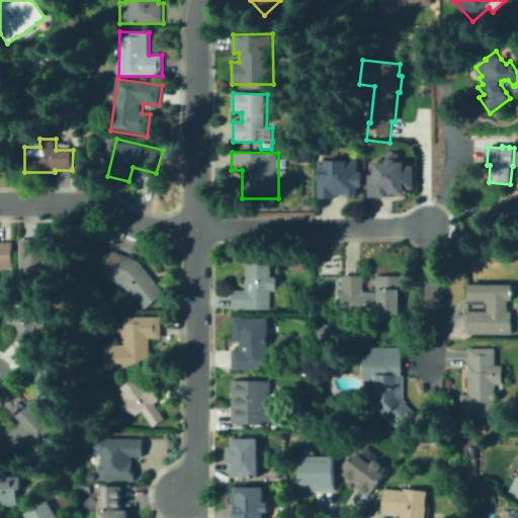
[(402,153),(402,164),(411,164),(411,167),(419,167),(419,191),(411,191),(411,197),(403,197),(403,195),(396,195),(396,197),(371,197),(371,176),(377,176),(377,162),(390,162),(390,153),(402,153)]
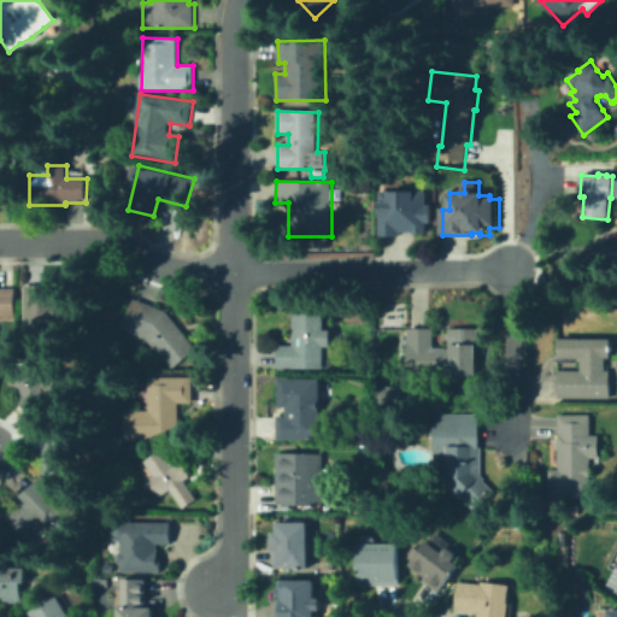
[(435,206),(435,224),(430,224),(430,231),(404,231),(404,239),(382,239),(383,192),(430,193),(430,206),(435,206)]
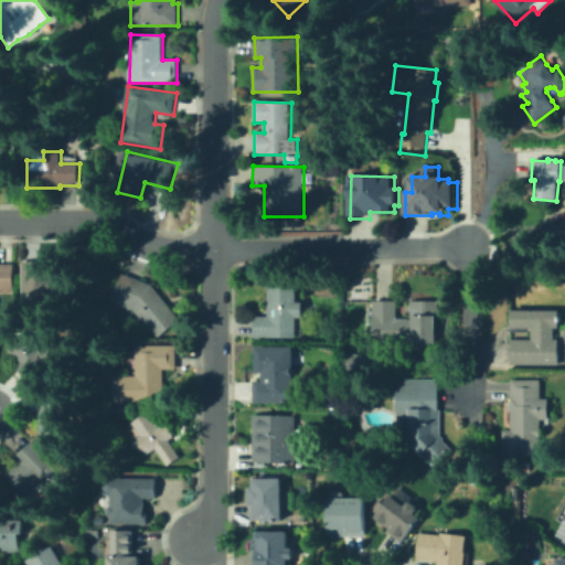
[(70,274),(70,298),(51,298),(51,316),(22,316),(23,262),(54,263),(54,274),(70,274)]
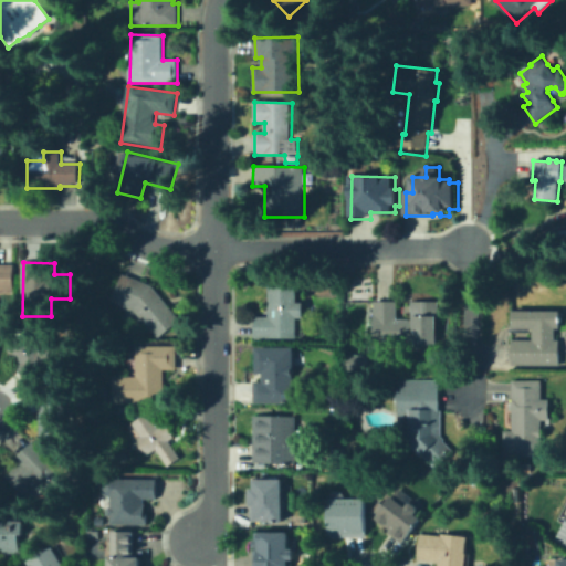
[(0,264),(13,264),(13,293),(0,293),(0,264)]
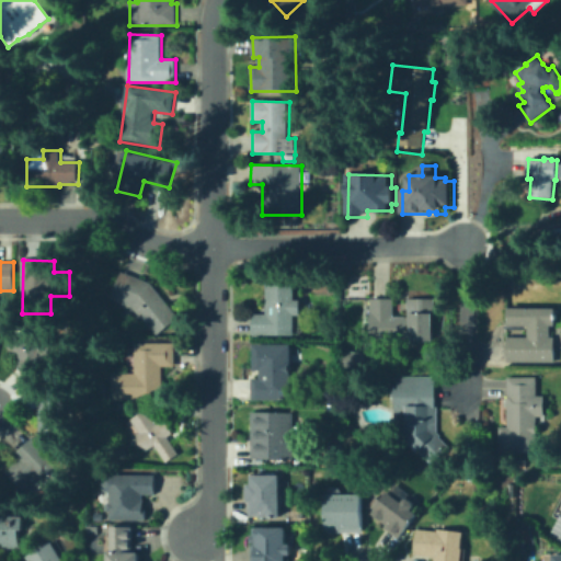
[(180,318),(158,335),(146,321),(145,322),(133,307),(113,299),(124,272),(152,284),(180,318)]
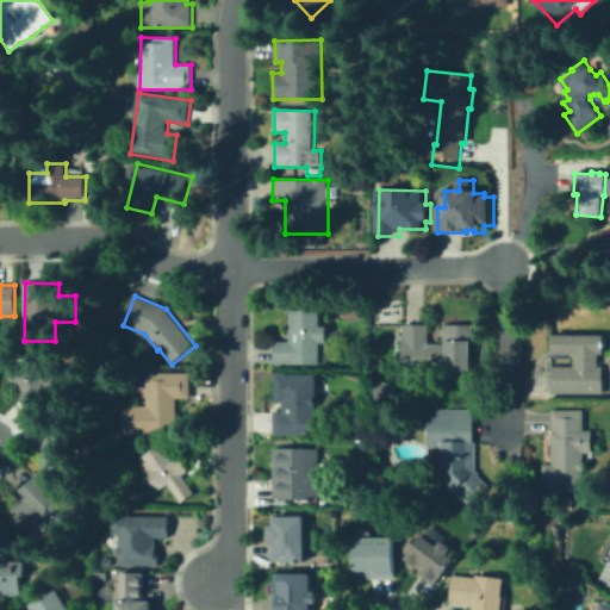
[(327,327),(327,343),(321,343),(321,365),(292,365),(275,365),(275,342),(290,342),(291,309),(322,309),(321,327),(327,327)]
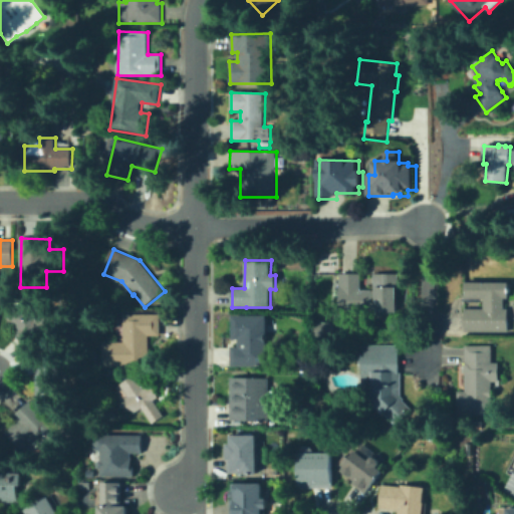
[(360,290),(374,290),(373,274),(399,274),(400,288),(397,288),(397,312),(375,312),(375,310),(338,310),(338,285),(339,274),(360,274),(360,290)]
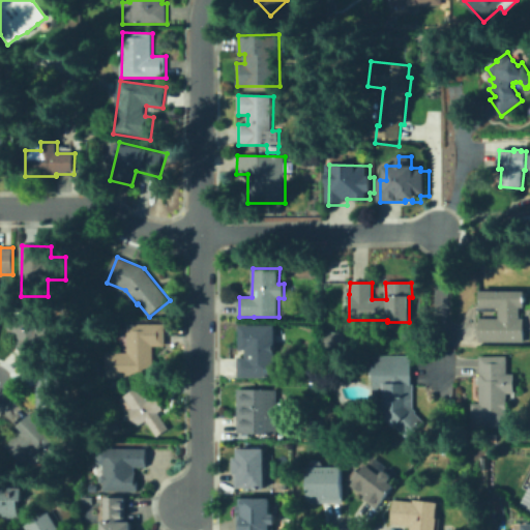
[(525,292),(525,307),(521,307),(521,318),(525,318),(525,343),(479,343),(479,318),(499,318),(499,307),(480,307),(480,291),(525,292)]
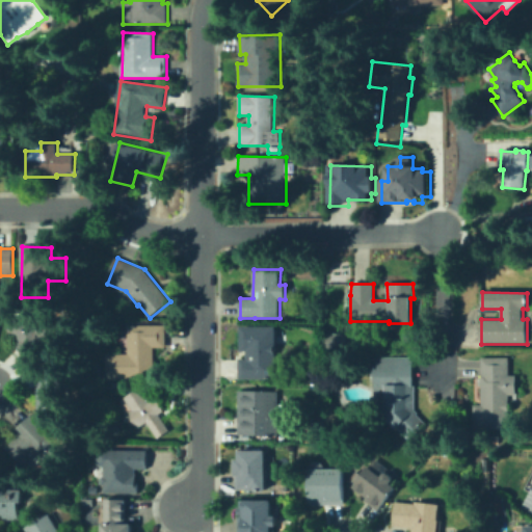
[(25,310),(40,326),(49,318),(62,334),(30,363),(16,346),(20,343),(6,327),(25,310)]
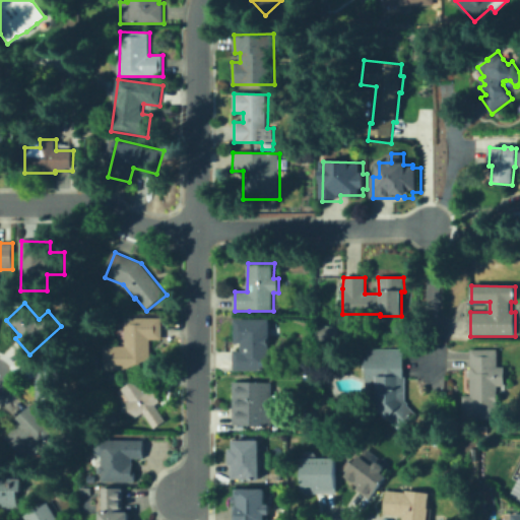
[(164,318),(163,340),(151,340),(151,371),(104,371),(104,346),(126,346),(126,318),(164,318)]
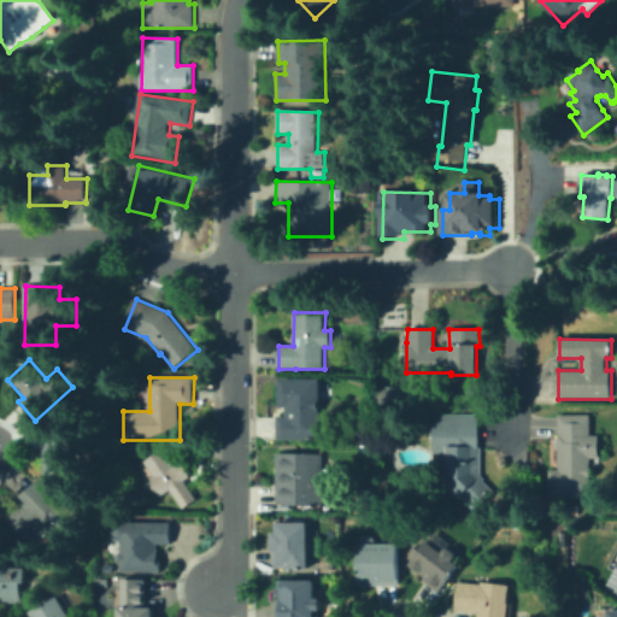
[(319,380),(319,418),(329,418),(329,441),(277,441),(278,417),(286,417),(286,407),(278,407),(278,380),(319,380)]
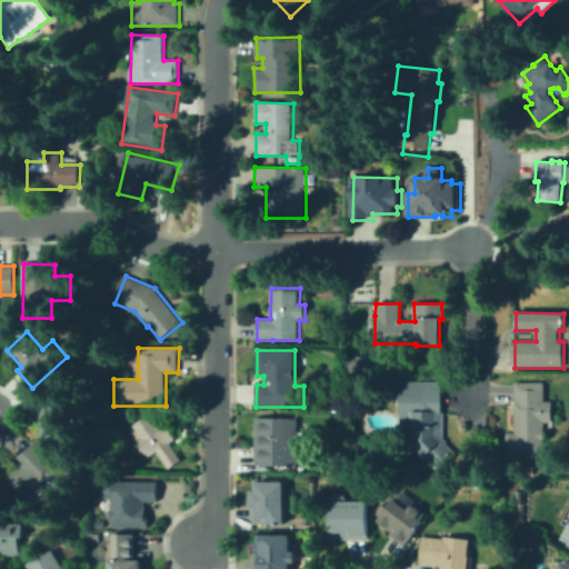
[(371,373),(349,372),(350,357),(365,357),(365,361),(371,362),(371,373)]
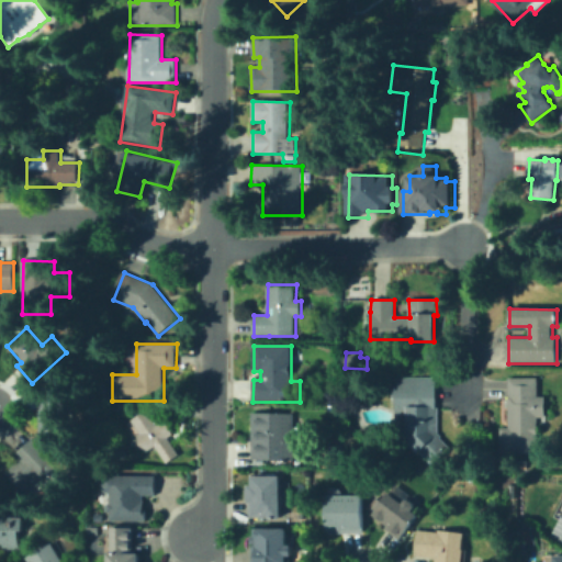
[(437,378),(437,407),(439,407),(438,434),(441,437),(440,438),(450,448),(434,465),(407,441),(407,434),(401,429),(401,416),(396,416),(396,398),(393,398),(393,386),(396,386),(396,378),(437,378)]
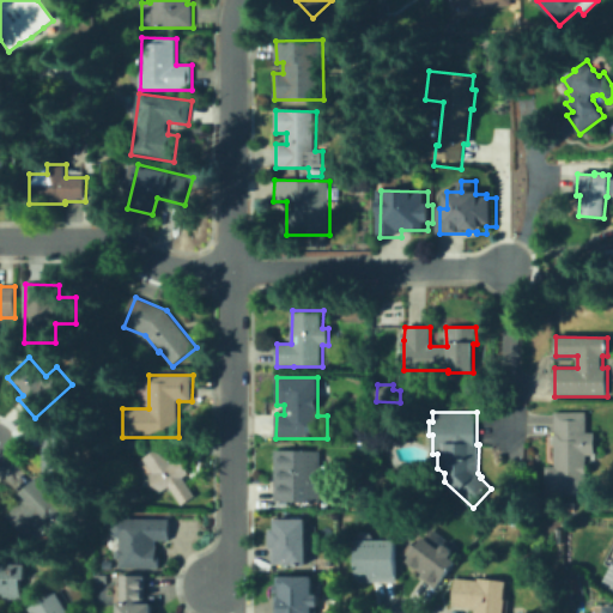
[(595,432),(595,455),(587,455),(588,495),(546,495),(546,466),(554,466),(554,412),(587,412),(588,432),(595,432)]
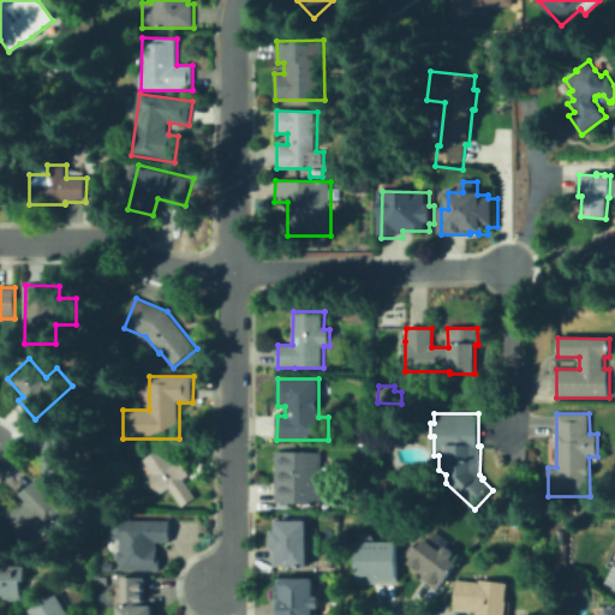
[(71,427),(71,475),(43,475),(43,427),(71,427)]
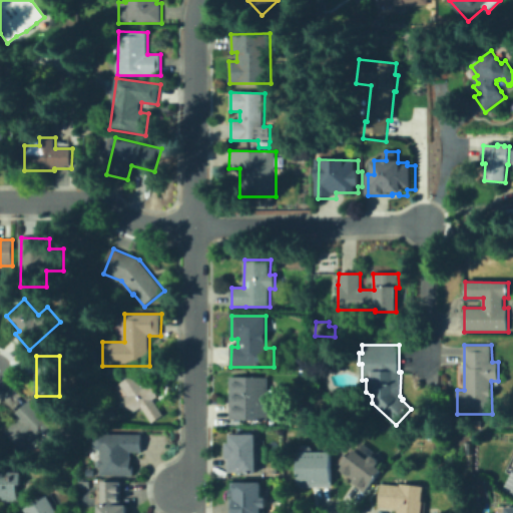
[(137,374),(145,387),(151,383),(159,396),(154,400),(164,415),(152,423),(143,408),(135,413),(126,398),(129,396),(122,384),(137,374)]
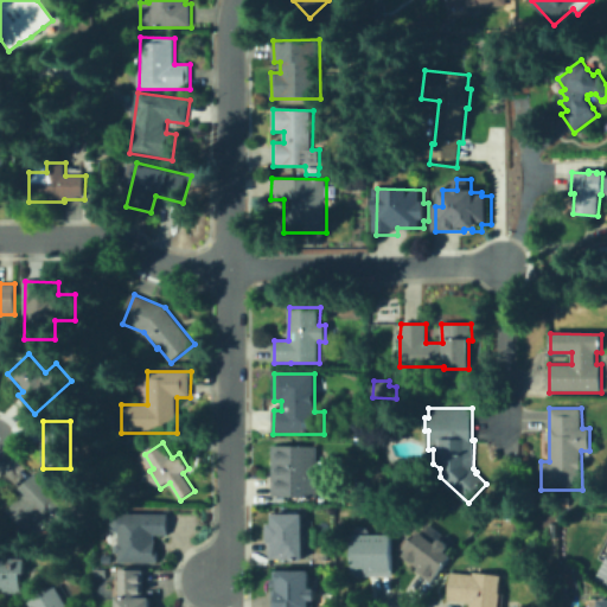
[(319,446),(318,499),(272,498),(273,443),(319,446)]
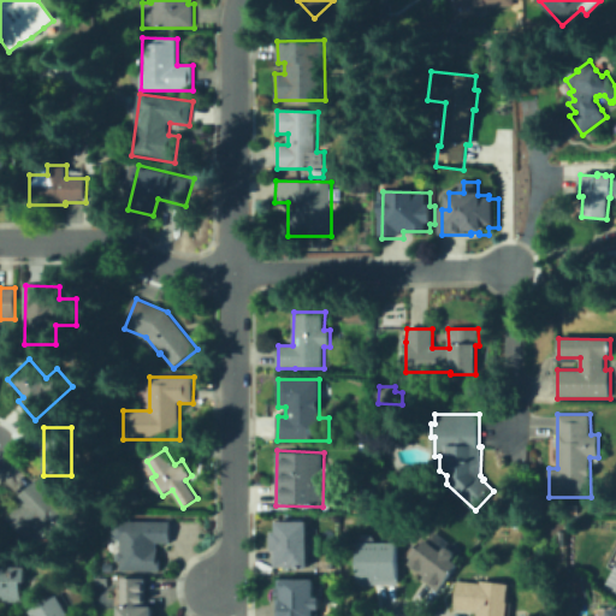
[(37,481),(60,505),(65,501),(80,516),(54,539),(49,532),(40,540),(34,533),(27,539),(6,517),(23,503),(18,498),(37,481)]
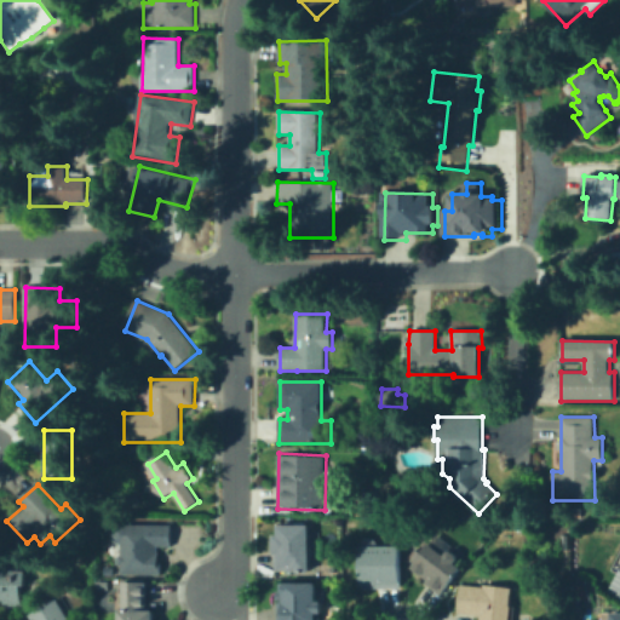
[(526,520),(523,530),(515,529),(517,517),(526,520)]
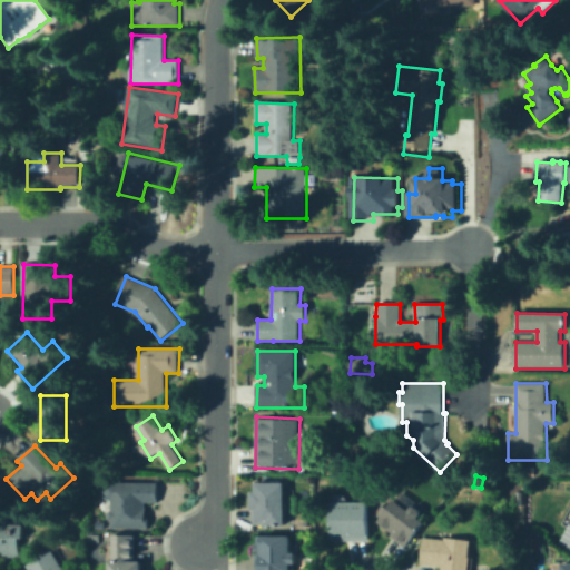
[(159,489),(159,502),(146,502),(146,508),(147,508),(147,517),(150,517),(150,528),(112,528),(112,520),(111,520),(109,518),(109,512),(110,510),(112,510),(112,499),(107,499),(105,495),(105,491),(107,489),(107,482),(159,483),(159,489)]
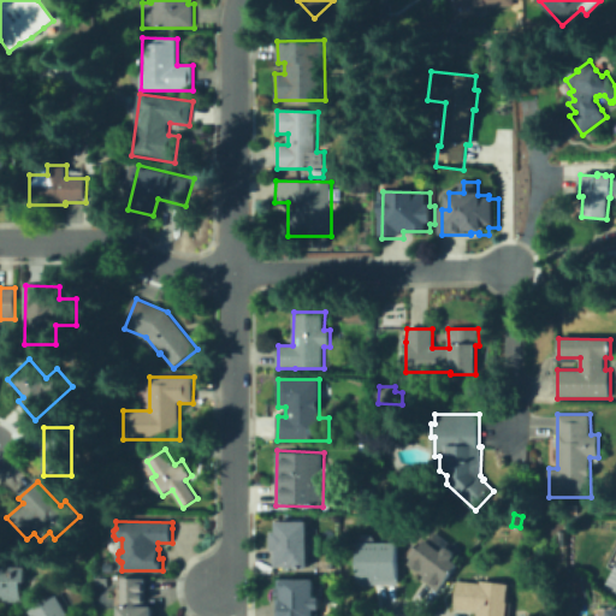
[(309,522),(309,568),(274,568),(274,532),(278,532),(278,521),(309,522)]
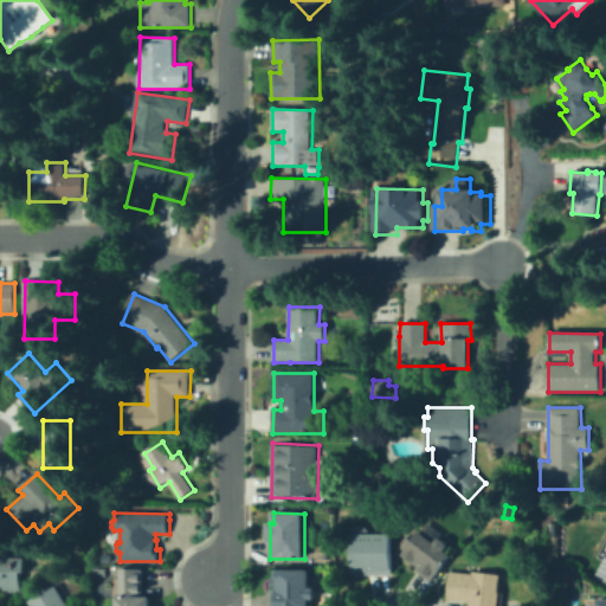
[(393,534),(393,575),(353,575),(353,547),(343,547),(343,536),(353,536),(355,532),(360,527),(366,527),(371,532),(371,535),(393,534)]
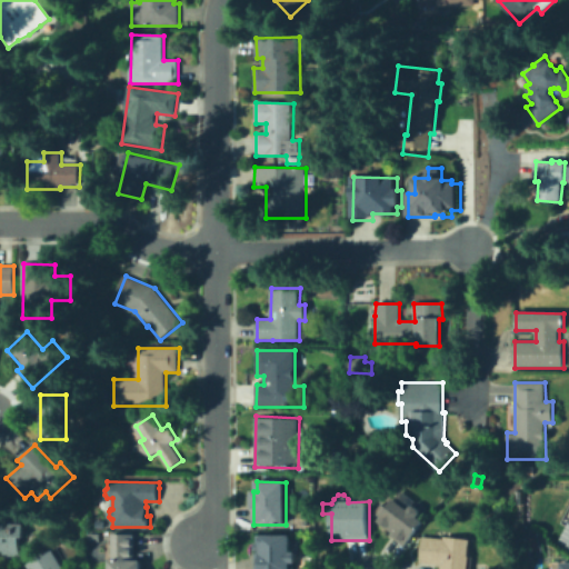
[(395,499),(409,510),(411,507),(415,506),(420,510),(421,515),(418,517),(425,521),(403,547),(389,536),(391,532),(377,521),(380,517),(376,513),(382,503),(388,508),(395,499)]
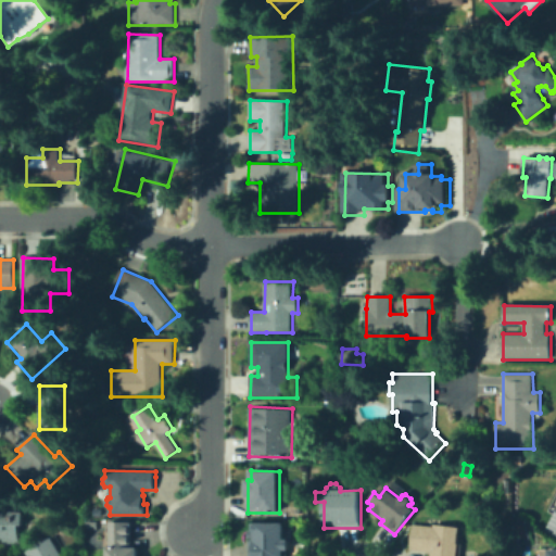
[(555,512),(552,510),(543,530),(555,535),(555,512)]
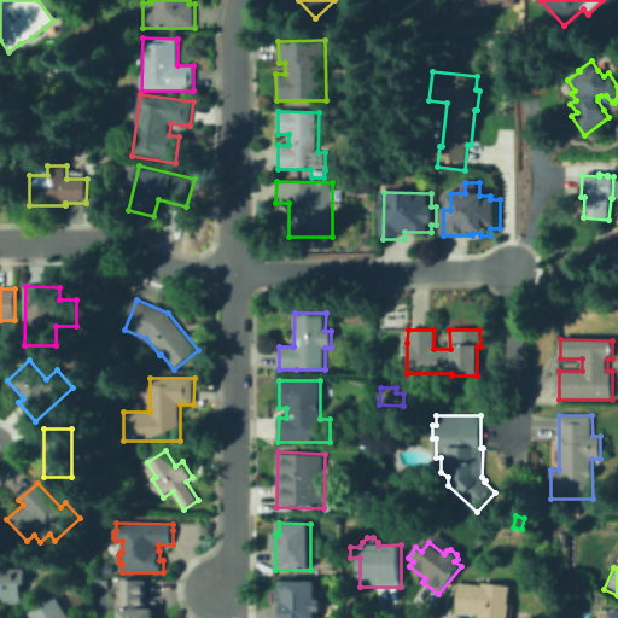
[(0,569),(24,569),(23,602),(6,602),(6,598),(0,598),(0,569)]
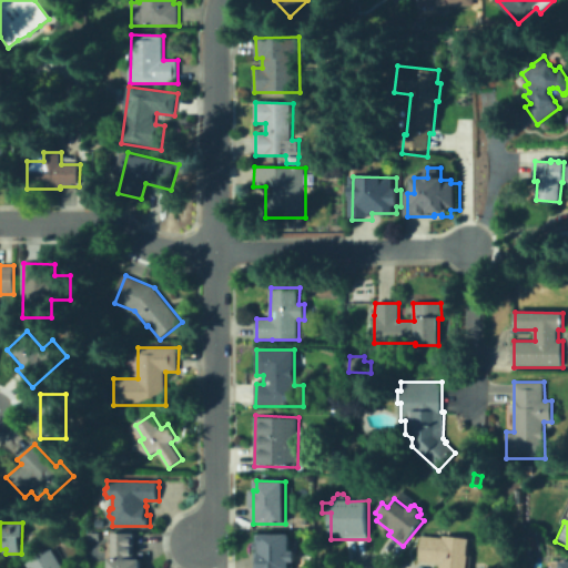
[(255,567),(255,529),(288,528),(288,546),(293,546),(293,567),(287,567),(255,567)]
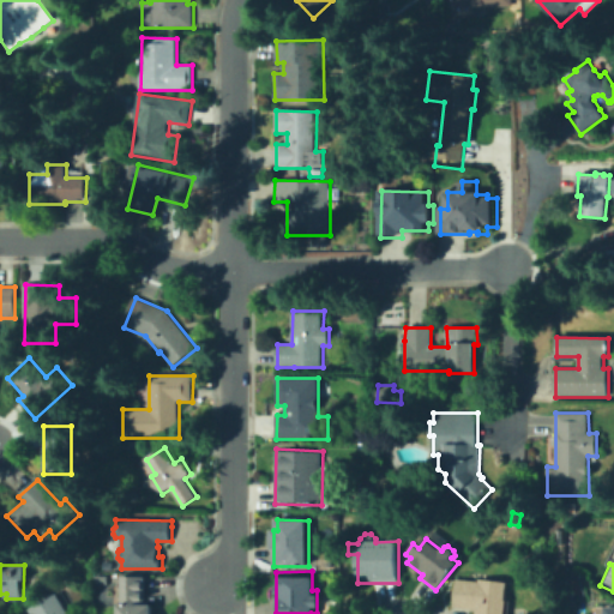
[(119,613),(119,605),(121,605),(121,577),(145,577),(145,605),(154,605),(154,613),(119,613)]
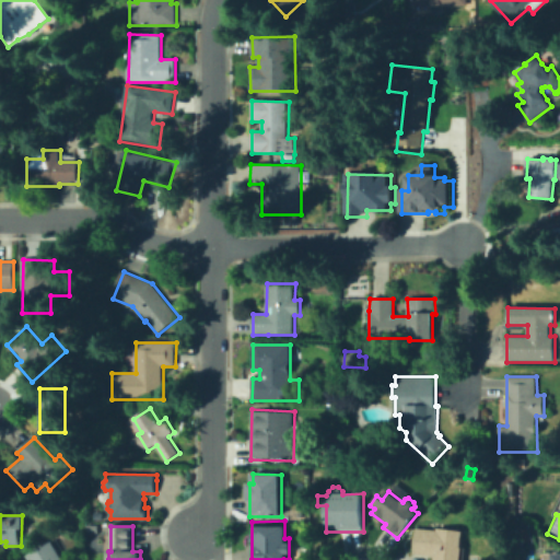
[(416,528),(438,531),(438,528),(463,532),(458,559),(433,559),(434,556),(413,553),(416,528)]
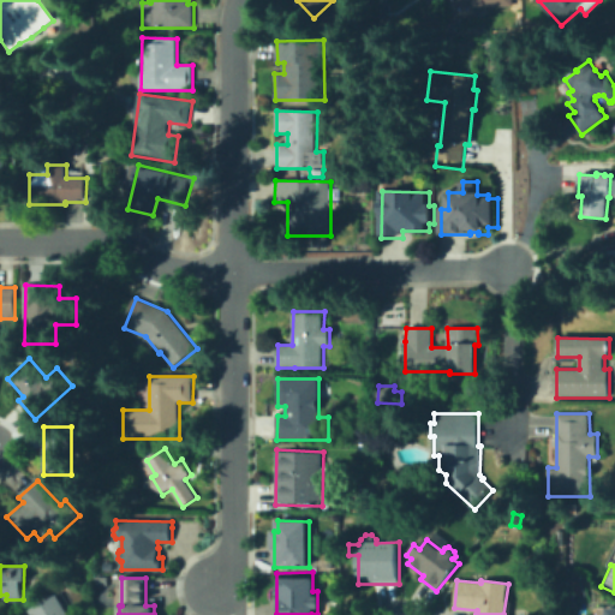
[(67,614),(31,614),(29,610),(57,595),(67,614)]
